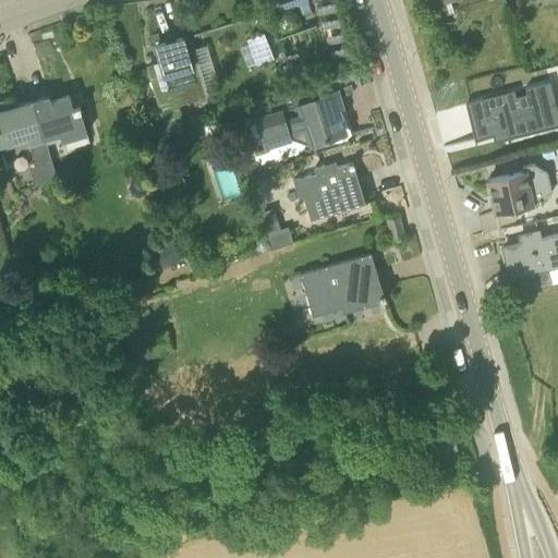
[(266,0),(279,39),(318,26),(308,0),(266,0)]
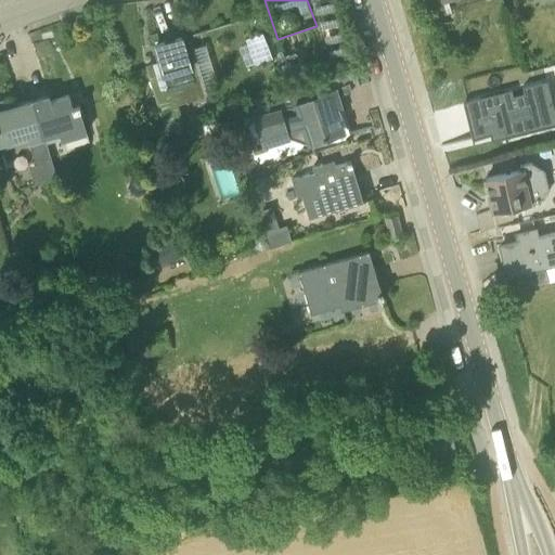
[(434,0),(430,1),(435,15),(452,9),(451,5),(449,5),(447,0),(486,0),(487,0),(434,0)]
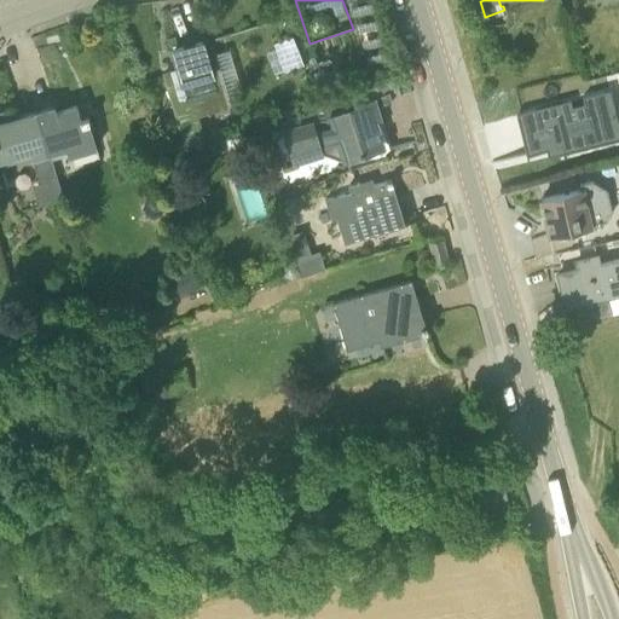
[(210,74),(201,41),(173,50),(179,69),(165,74),(187,149),(206,144),(197,116),(230,106),(219,71),(210,74)]
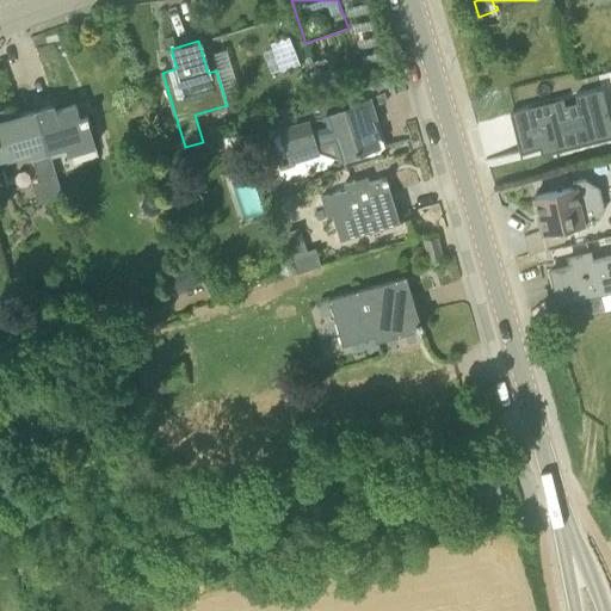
[(290,41),(271,47),(279,73),(300,66),(290,41)]
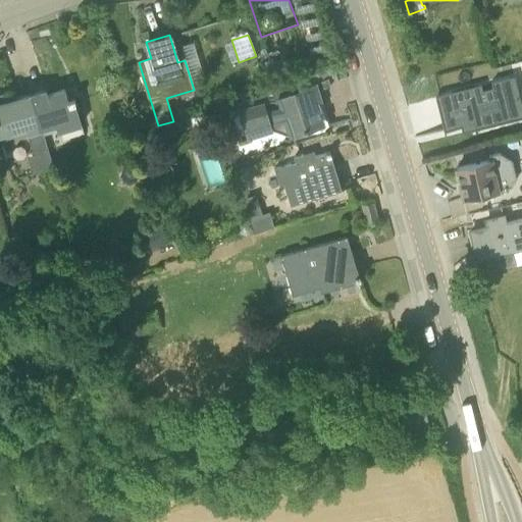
[(521,110),(512,73),(433,95),(442,129),(460,125),(462,132),(521,115),(521,110)]
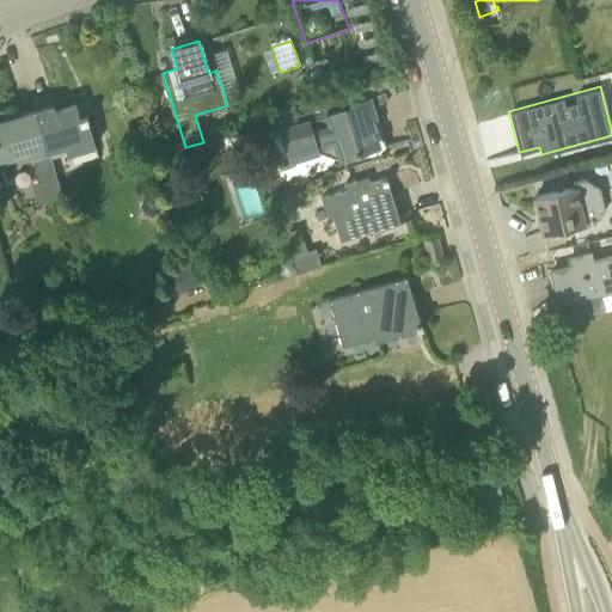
[(350,103),(348,95),(279,118),(280,126),(279,126),(289,163),(320,153),(337,157),(377,146),(368,118),(374,117),(369,98),(350,103)]
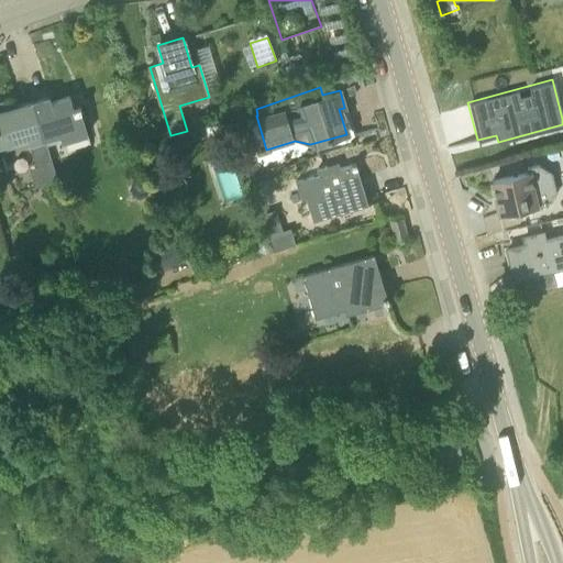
[(34,101),(46,139),(59,134),(62,142),(87,134),(79,107),(74,108),(69,96),(51,101),(50,97),(34,101)]
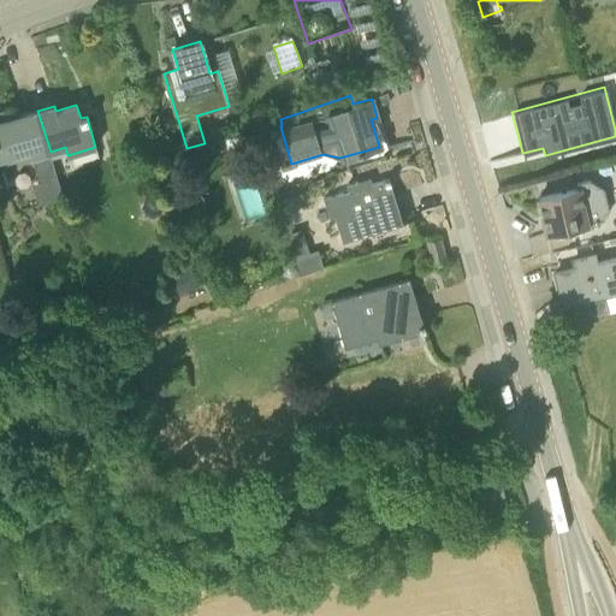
[(51,152),(37,111),(6,120),(4,112),(0,113),(0,159),(29,150),(39,182),(31,184),(37,205),(63,197),(49,152),(51,152)]
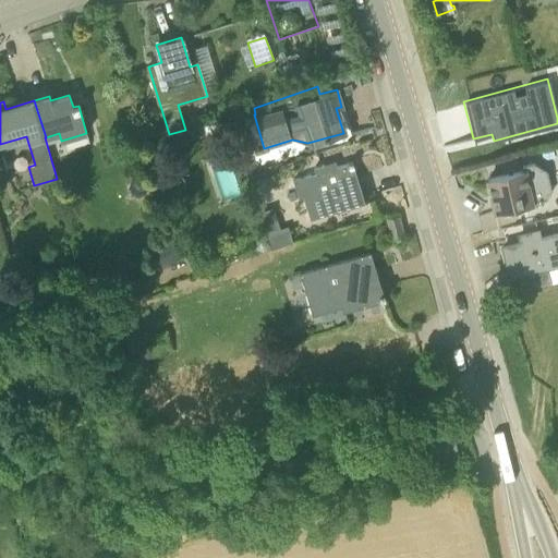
[(229,120),(231,126),(237,141),(249,136),(241,116),(229,120)]
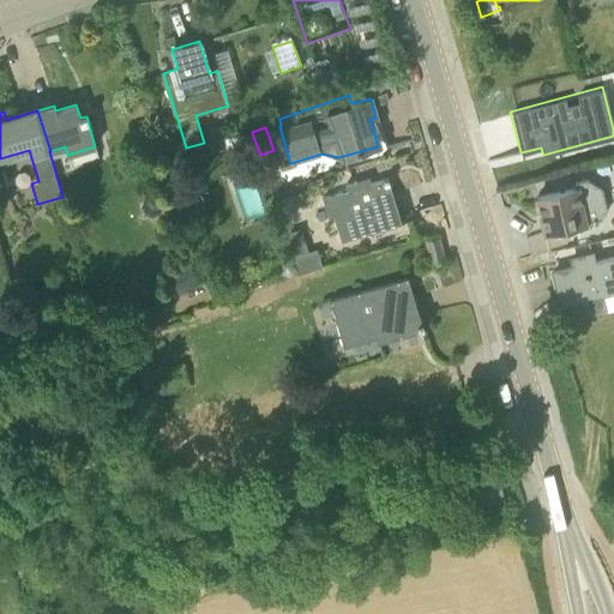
[(402,223),(390,184),(389,176),(359,186),(356,181),(345,184),(348,190),(323,198),(329,217),(333,216),(342,241),(402,223)]
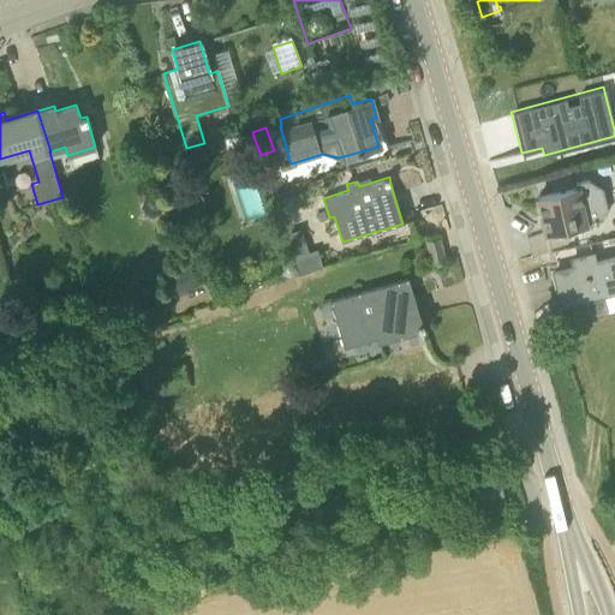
[(569,245),(568,236),(580,232),(578,225),(602,220),(608,213),(602,189),(587,180),(575,183),(577,189),(538,197),(545,231),(527,236),(532,255),(569,245)]
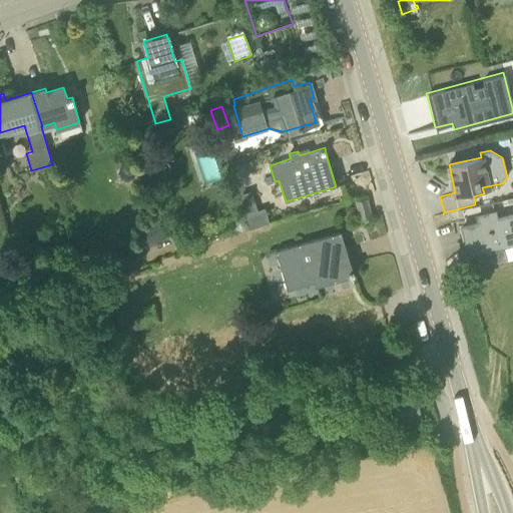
[(361,218),(371,216),(367,199),(357,202),(361,218)]
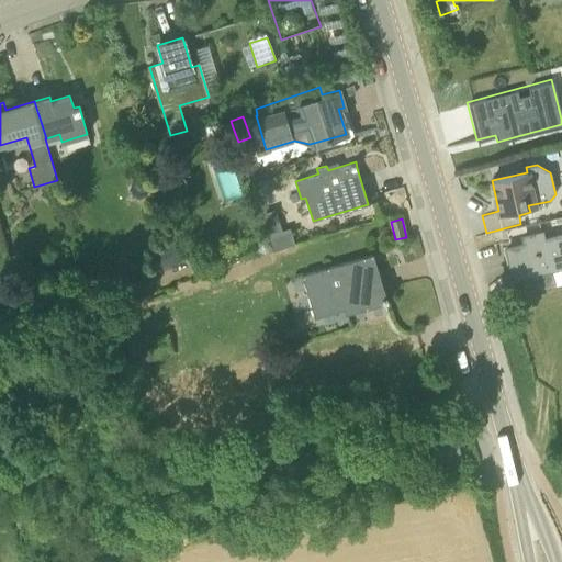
[(290,227),(282,231),(279,221),(266,225),(274,250),(294,244),(290,227)]
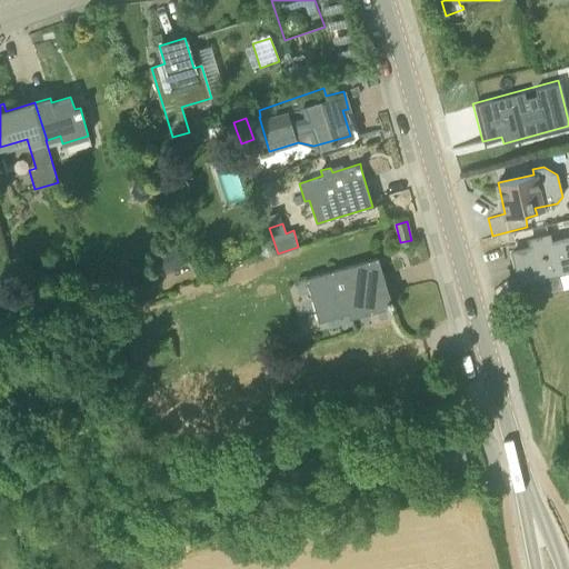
[(568,236),(552,240),(550,231),(518,239),(520,247),(512,249),(519,280),(530,278),(533,291),(561,286),(558,272),(568,269),(568,236)]
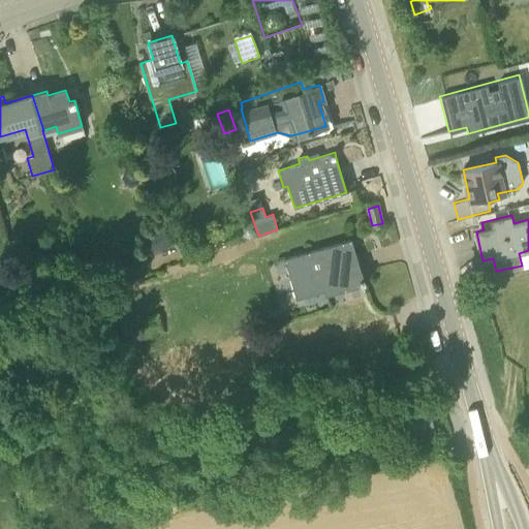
[(144,238),(150,255),(173,247),(166,228),(144,238)]
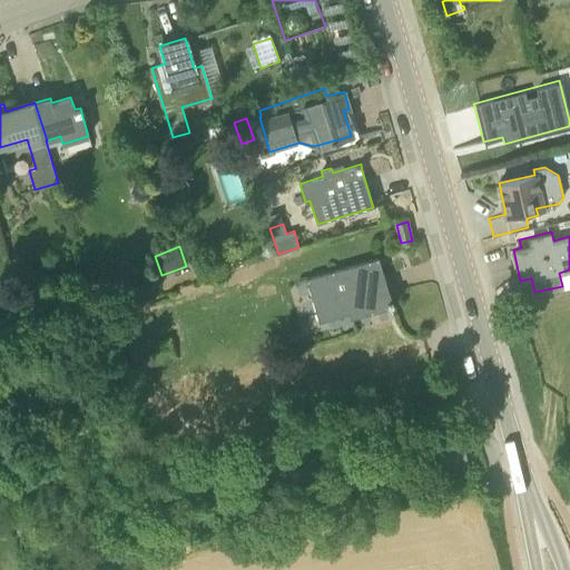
[(391,300),(377,257),(307,279),(318,314),(321,321),(347,313),(350,320),(394,306),(392,300),(391,300)]
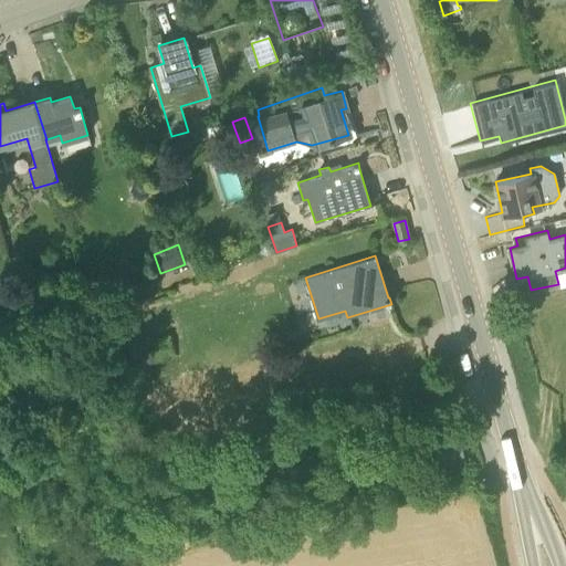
[(291,353),(307,346),(305,338),(289,345),(291,353)]
